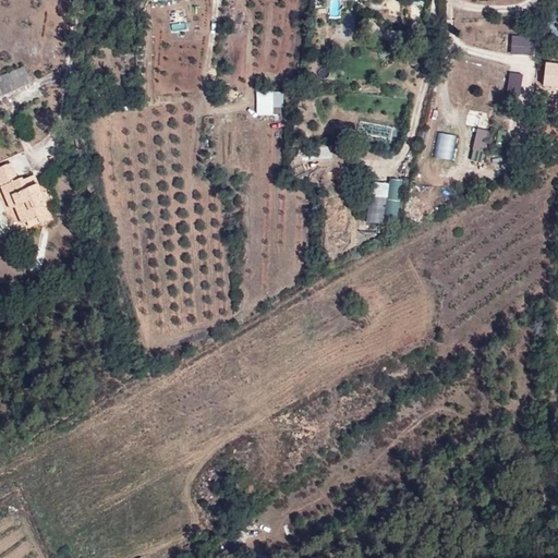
[(513,36),(513,53),(534,53),(534,36),(513,36)]
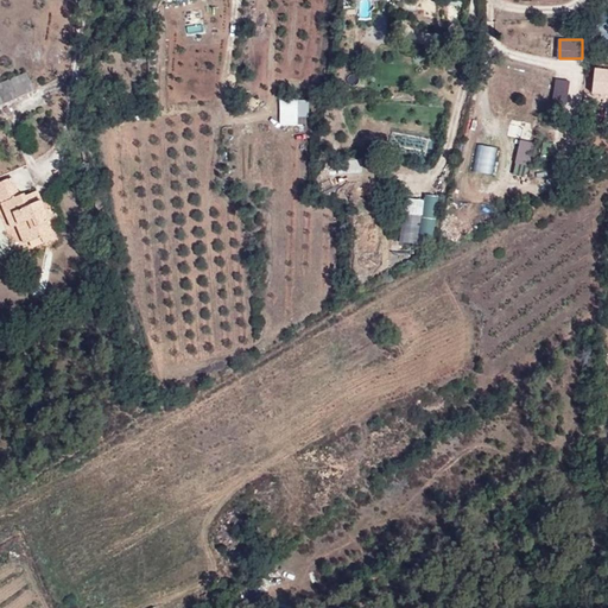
[(607,75),(607,70),(599,69),(595,94),(605,96),(607,75)]
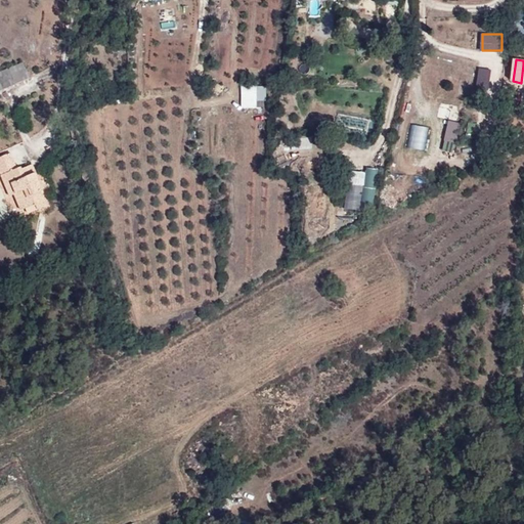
[(24,62),(0,72),(0,89),(30,78),(24,62)]
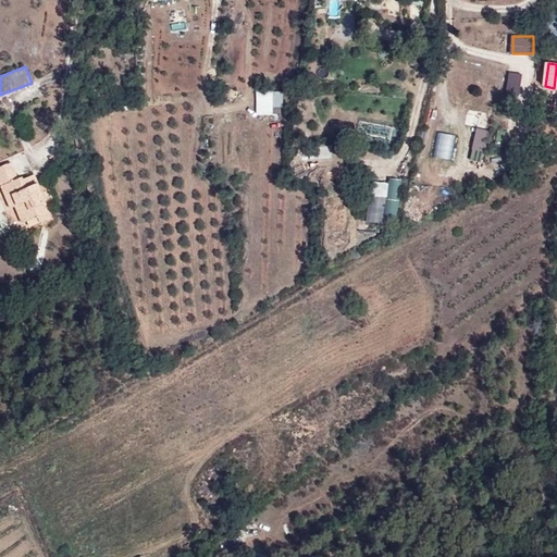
[(509,72),(508,96),(521,96),(522,73),(509,72)]
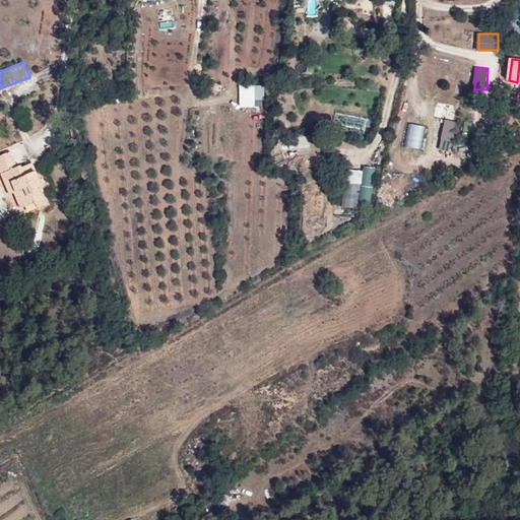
[(265,100),(266,85),(242,83),(240,106),(255,107),(256,99),(265,100)]
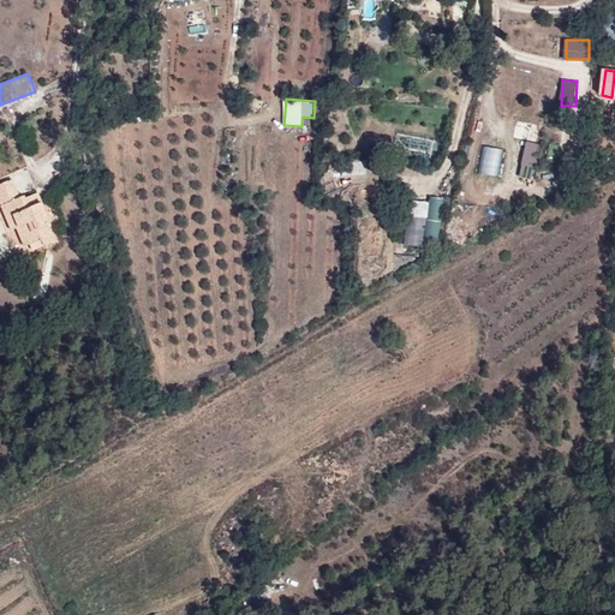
[(538,166),(541,143),(526,142),(524,165),(538,166)]
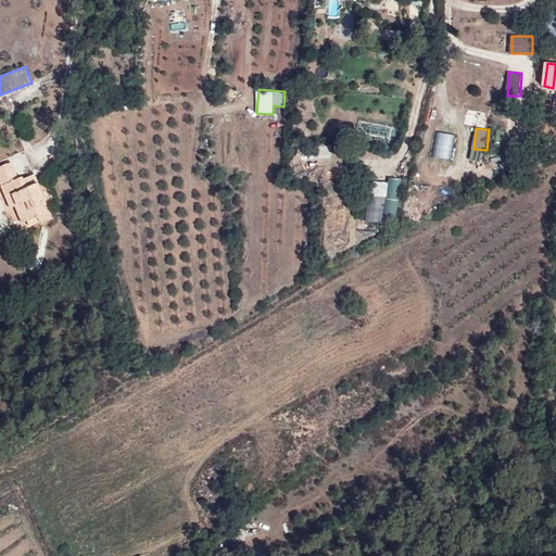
[(436,156),(453,159),(456,135),(439,131),(436,156)]
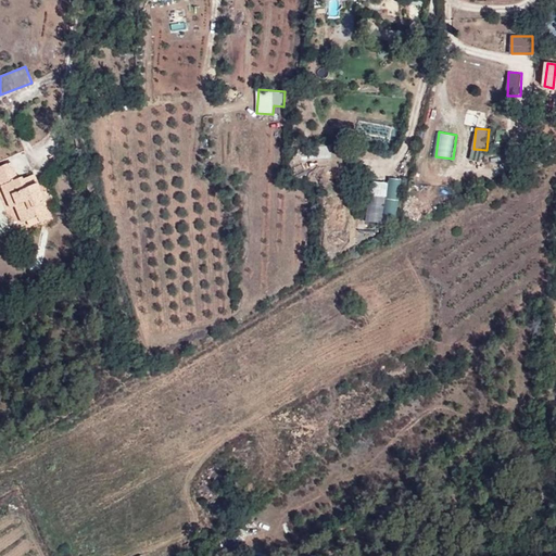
[(26,187),(23,179),(21,177),(17,178),(11,162),(0,165),(0,180),(2,185),(7,182),(16,205),(24,222),(38,215),(41,222),(50,217),(43,203),(46,202),(37,182),(26,187)]
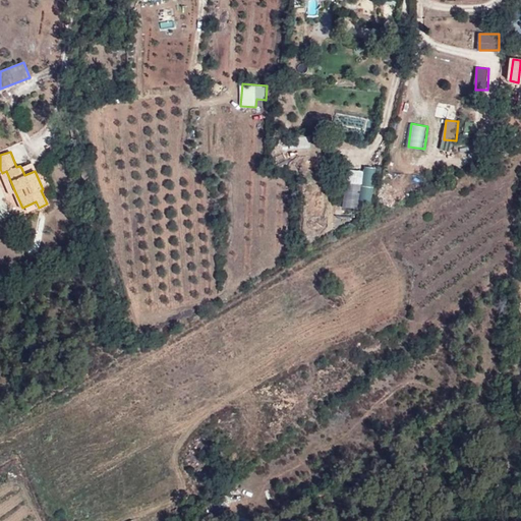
[(32,163),(21,168),(24,175),(35,171),(32,163)]
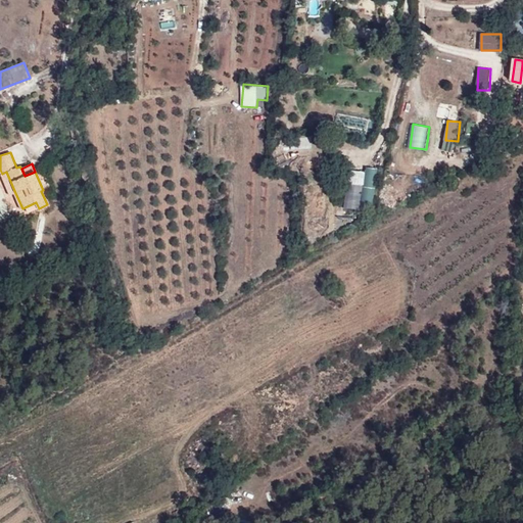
[(344,206),(361,209),(362,199),(373,201),(377,171),(349,168),(344,206)]
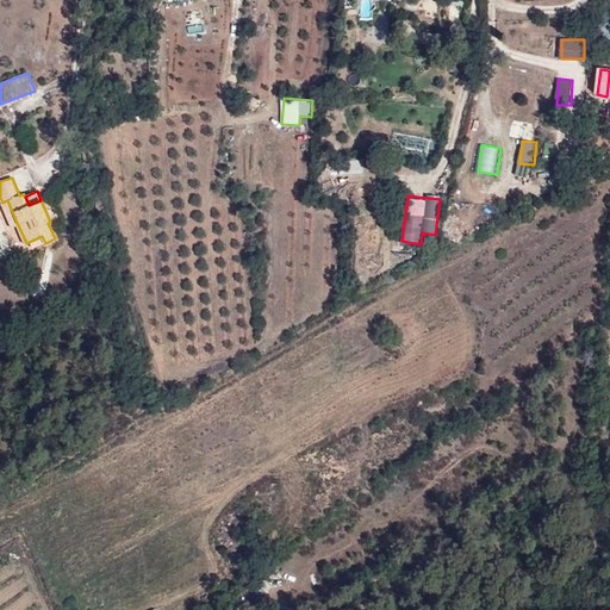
[(7,200),(2,203),(13,228),(18,225),(7,200)]
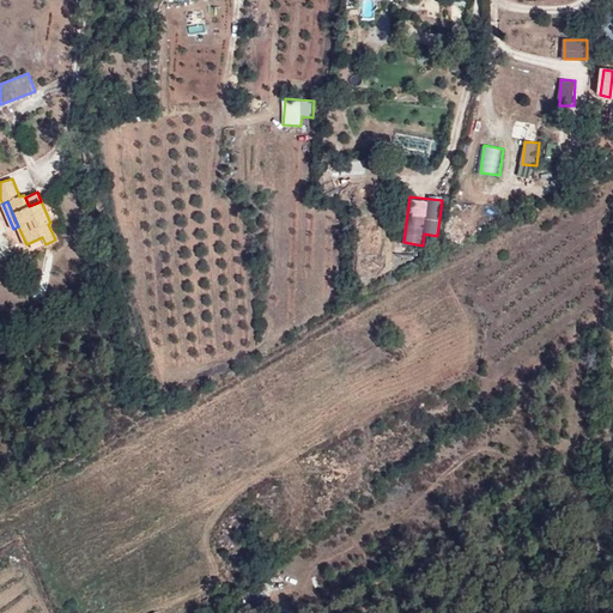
All buildings are outlined.
